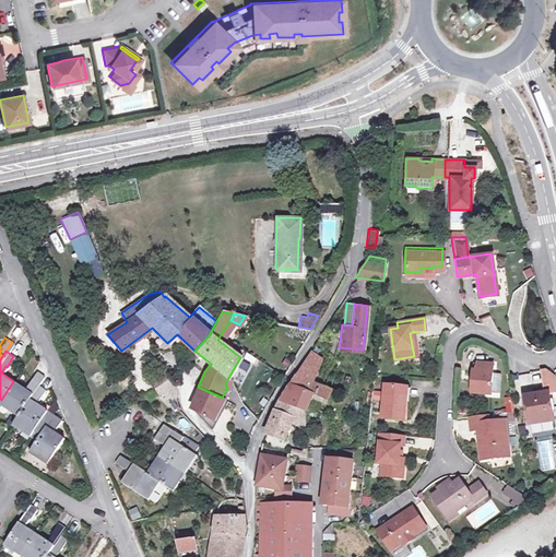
[(308,351),(302,360),(308,365),(315,354),(308,351)]
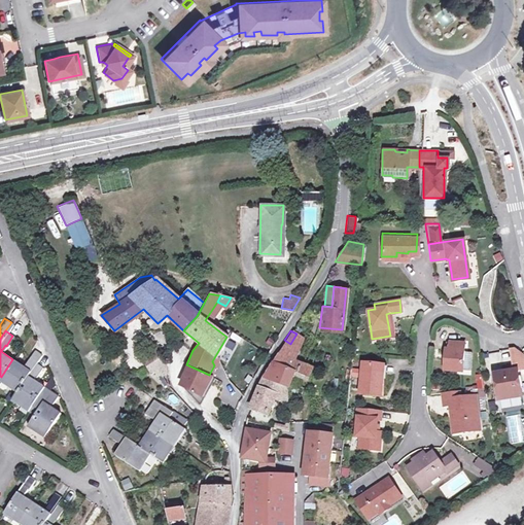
[(461,369),(462,359),(463,341),(448,340),(448,348),(444,348),(442,369),(461,369)]
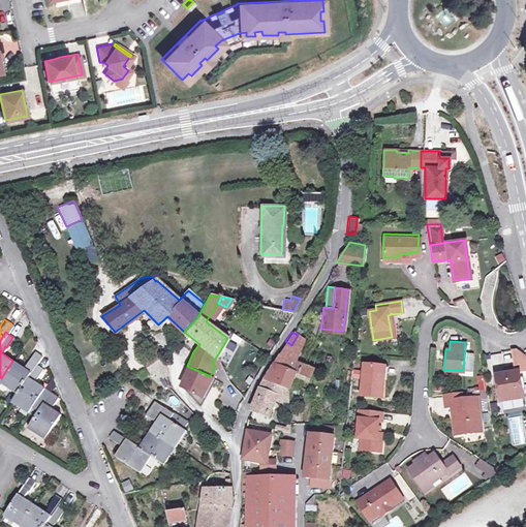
[(143,360),(156,351),(152,346),(138,353),(143,360)]
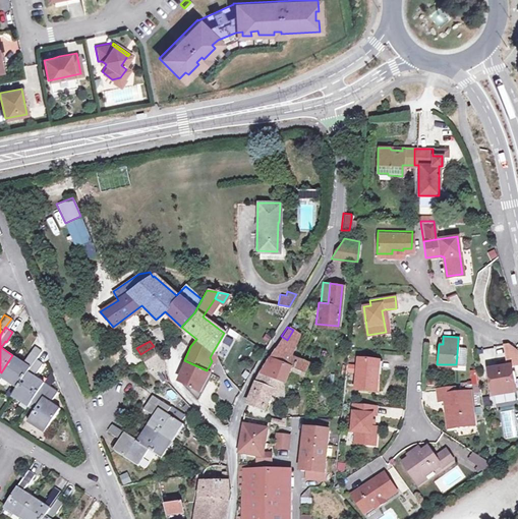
[(277,343),(259,372),(283,382),(286,373),(288,368),(291,369),(302,373),(306,362),(300,360),(301,357),(295,355),(294,357),(280,352),(285,343),(277,343)]
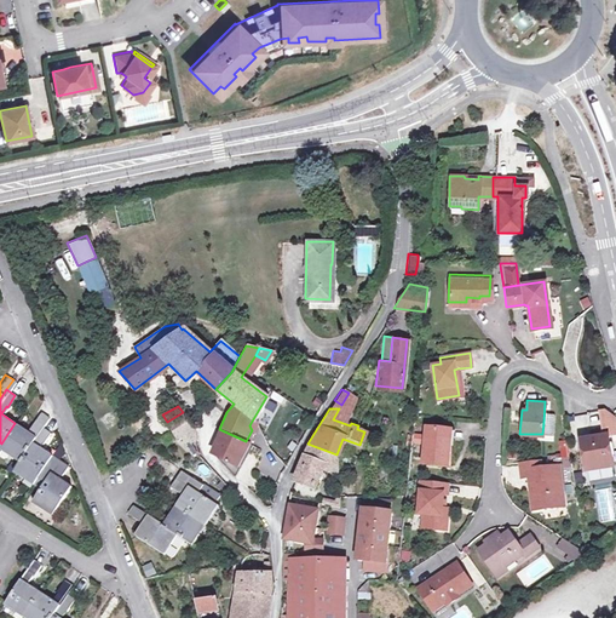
[(615,462),(615,445),(609,446),(606,434),(615,433),(615,416),(604,408),(599,410),(603,435),(580,439),(583,468),(615,462)]
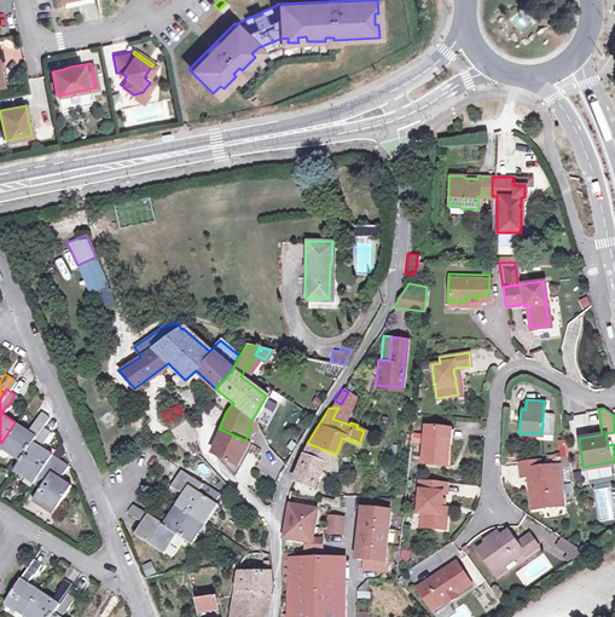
[(15,422),(1,443),(11,449),(9,454),(18,460),(41,425),(47,415),(39,410),(32,421),(33,422),(28,430),(15,422)]
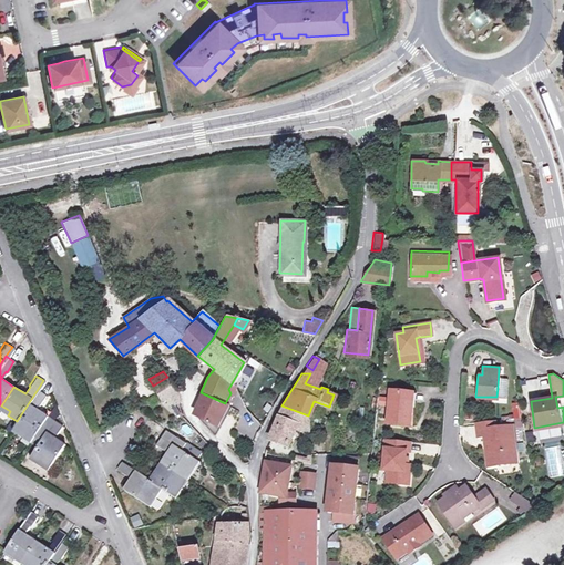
[(167,377),(153,386),(156,390),(155,391),(161,399),(176,391),(172,383),(167,377)]
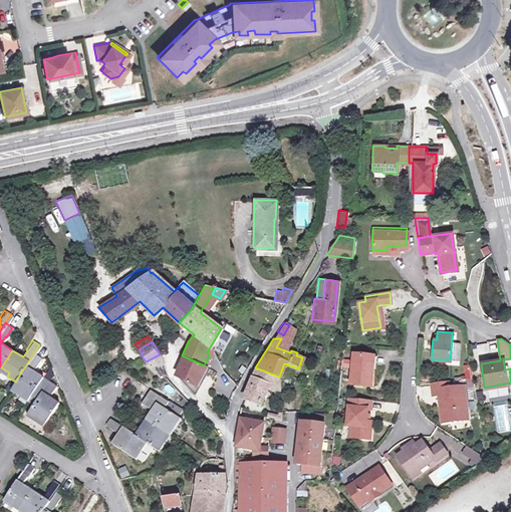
[(15,381),(12,387),(20,392),(18,395),(25,400),(29,394),(41,374),(31,368),(32,365),(33,366),(40,356),(34,352),(15,381)]
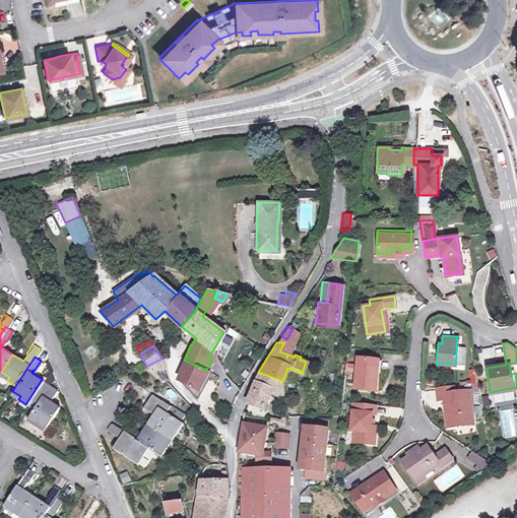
[(378,381),(379,368),(374,368),(374,360),(357,358),(353,388),(375,390),(375,381),(378,381)]
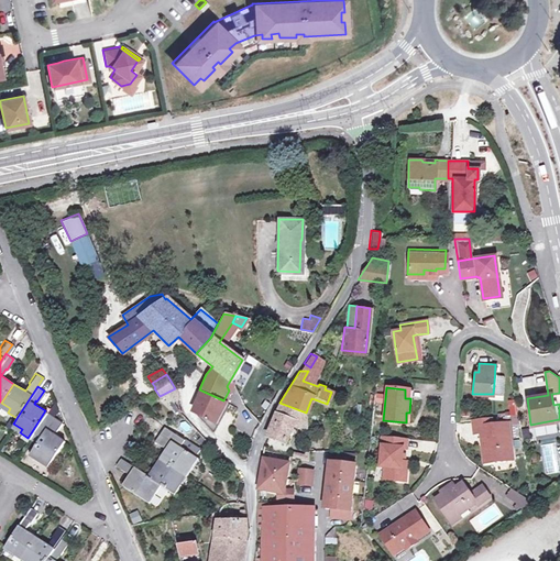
[(217,421),(213,420),(223,400),(199,389),(191,409),(205,416),(201,420),(211,430),(217,421)]
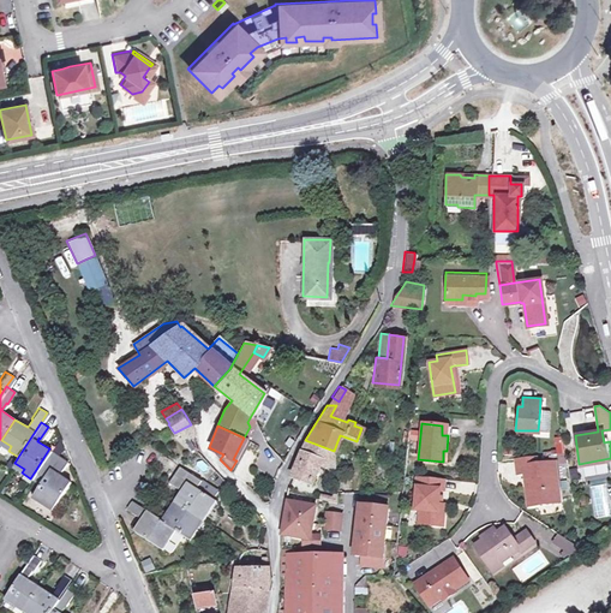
[(0,445),(9,451),(11,446),(1,440),(0,441),(0,445)]
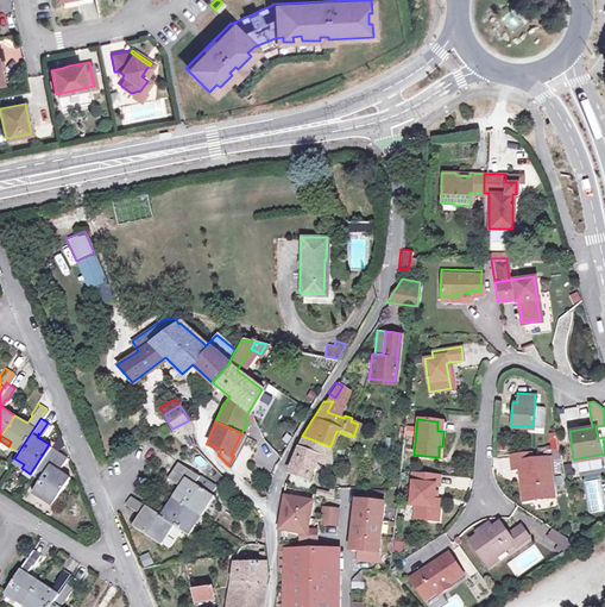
[(331,461),(331,446),(302,436),(287,470),(307,477),(315,460),(331,461)]
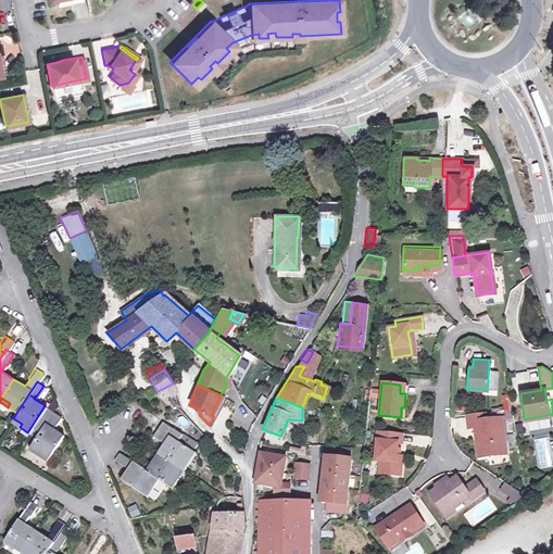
[(59,415),(45,405),(32,426),(38,430),(29,444),(37,450),(35,454),(45,460),(62,433),(50,426),(52,423),(53,424),(59,415)]
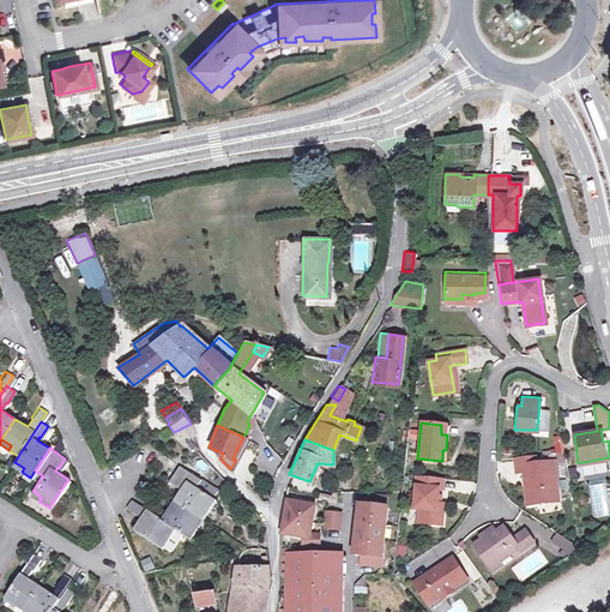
[(533,495),(535,503),(555,501),(550,461),(532,462),(532,455),(513,456),(514,472),(521,472),(524,495),(533,495)]
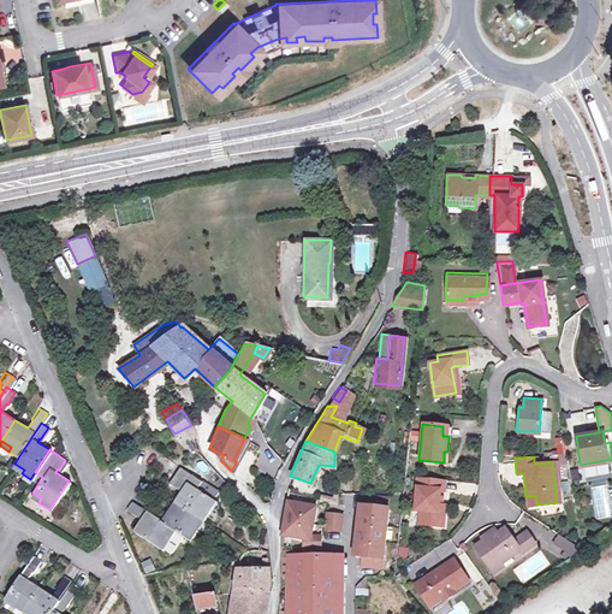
[(11,467),(22,473),(24,470),(15,464),(11,467)]
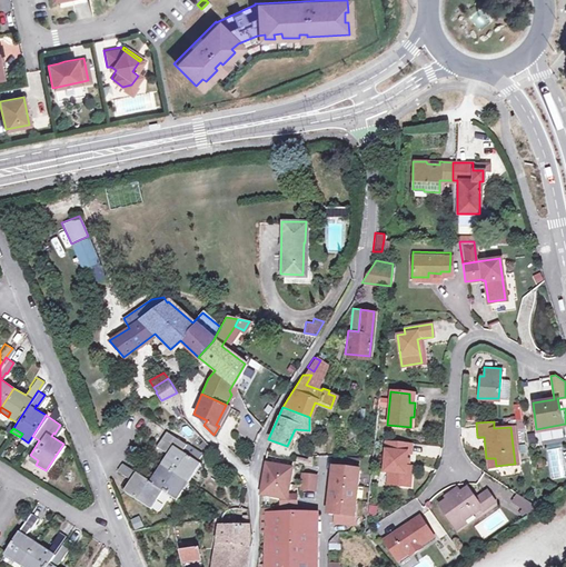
[(167,451),(159,463),(182,478),(189,468),(192,470),(198,461),(180,450),(185,443),(164,429),(155,445),(162,450),(164,449),(167,451)]
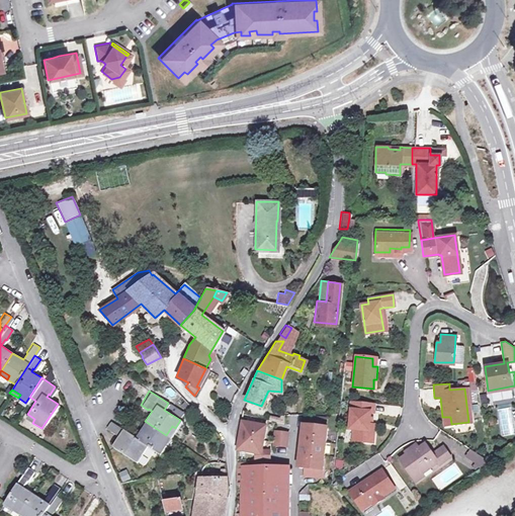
[(372,403),(349,401),(348,410),(350,410),(348,428),(351,429),(350,440),(370,441),(371,424),(367,423),(368,411),(371,412),(372,403)]
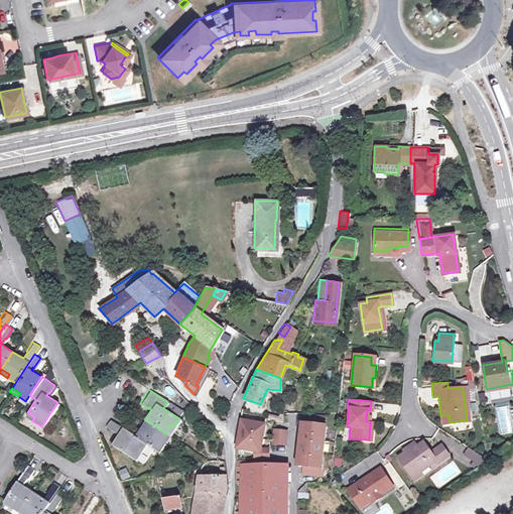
[(24,416),(32,421),(34,417),(27,412),(24,416)]
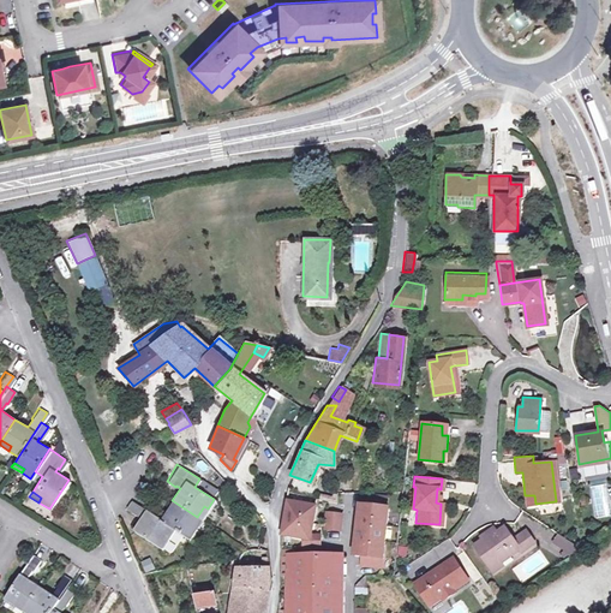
[(364,504),(357,503),(355,519),(385,523),(387,506),(384,506),(385,495),(365,493),(364,504)]
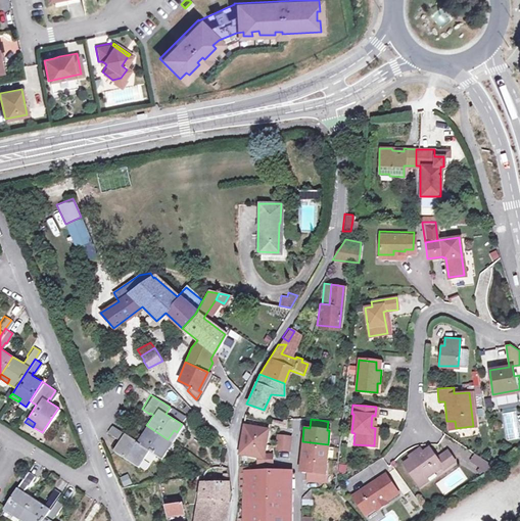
[(455,421),(446,421),(447,429),(456,428),(455,421)]
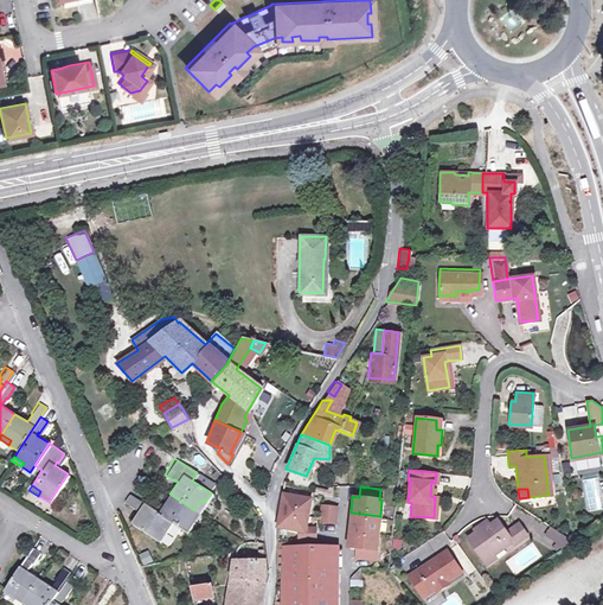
[(167,518),(142,503),(128,492),(122,501),(134,509),(135,507),(138,509),(129,522),(159,541),(165,532),(161,529),(167,518)]
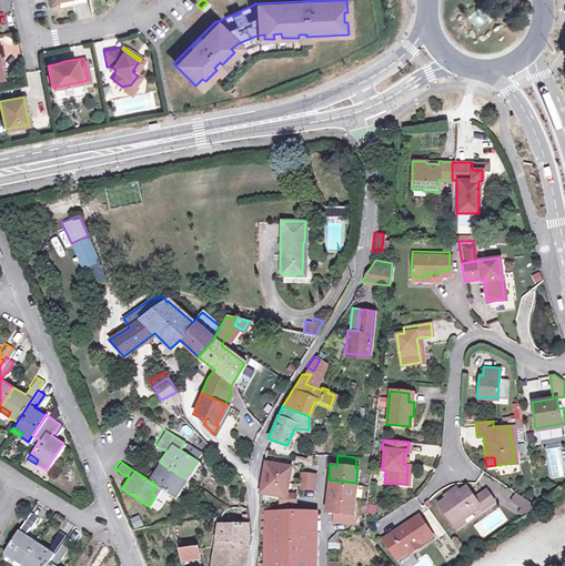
[(291,466),(264,461),(261,476),(288,482),(291,466)]
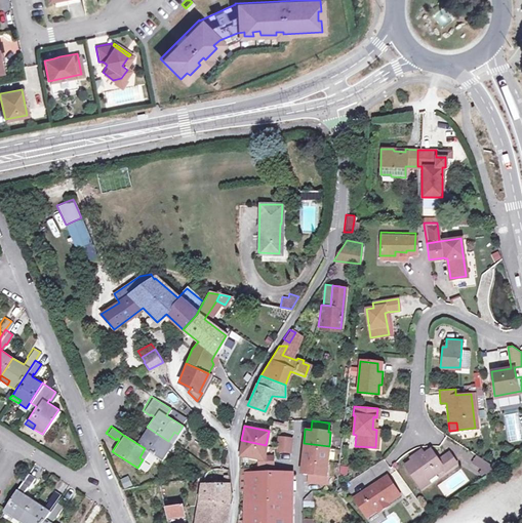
[(163,449),(168,441),(147,427),(139,438),(136,435),(137,434),(128,428),(123,435),(145,448),(149,451),(161,459),(166,451),(163,449)]
